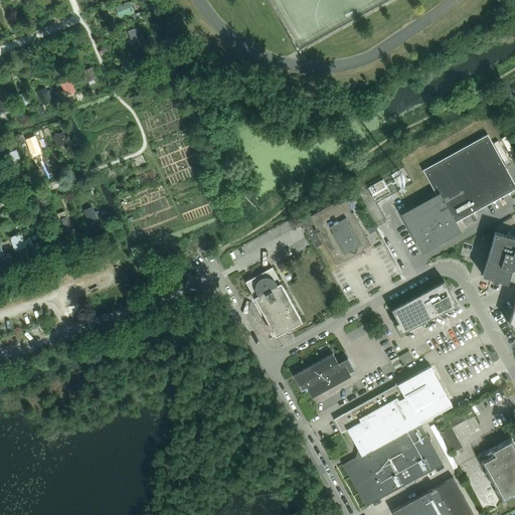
[(130,1),(115,7),(119,18),(123,16),(134,12),(130,1)]
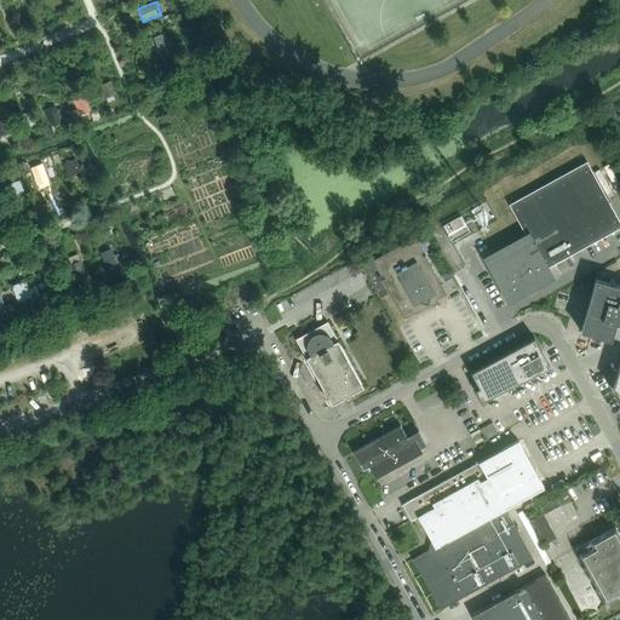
[(162,26),(173,21),(171,15),(160,18),(162,26)]
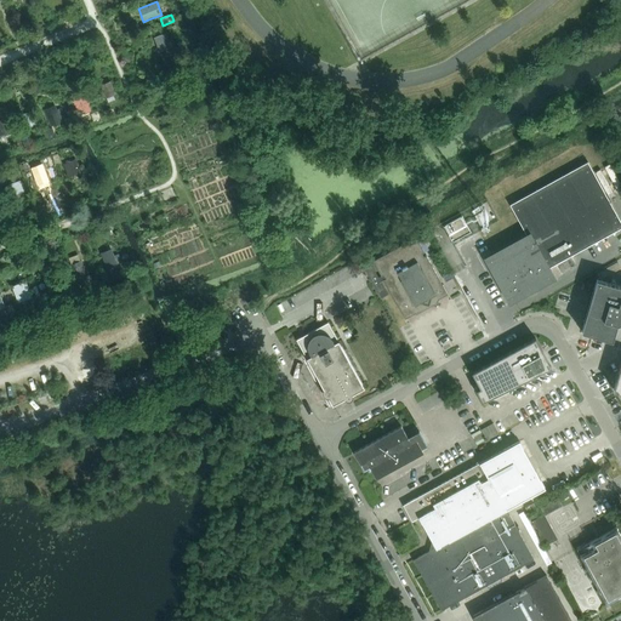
[(165,34),(155,38),(160,52),(170,47),(165,34)]
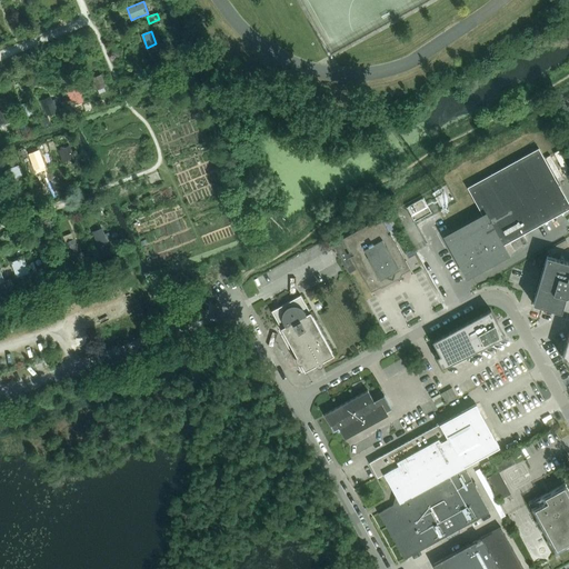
[(93,82),(90,83),(92,88),(96,87),(97,90),(105,87),(106,87),(101,75),(92,79),(93,82)]
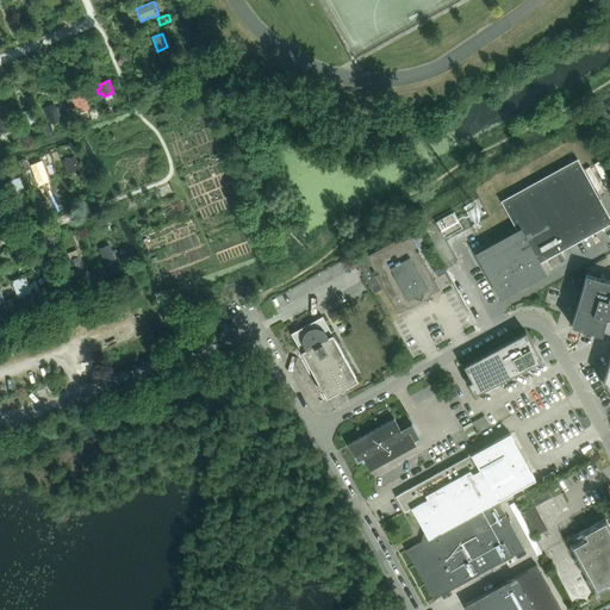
[(73,99),(72,99),(76,110),(78,110),(82,107),(83,112),(89,109),(83,94),(73,99)]
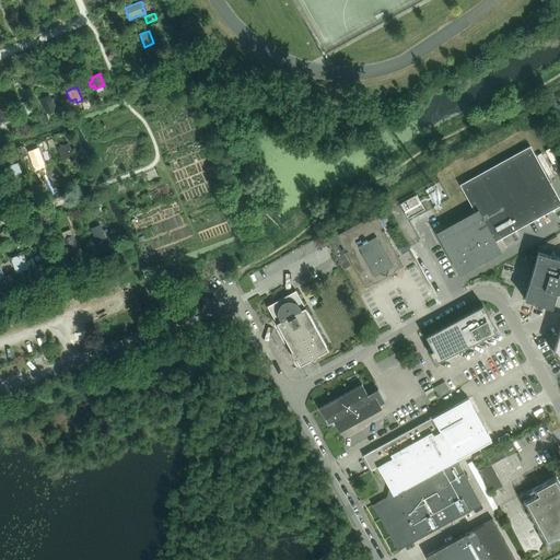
[(49,95),(39,98),(46,114),(59,108),(55,98),(51,100),(49,95)]
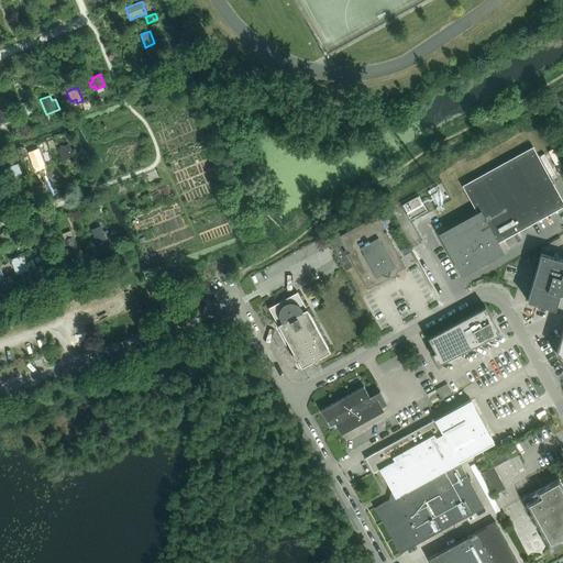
[(26,102),(17,107),(21,118),(22,118),(31,113),(26,102)]
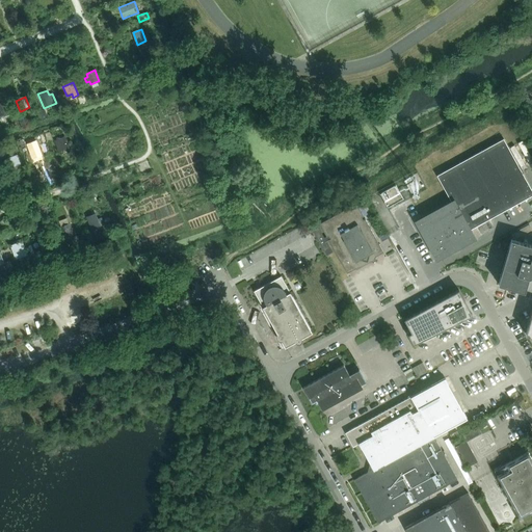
[(0,113),(0,118),(4,117),(11,114),(9,109),(6,111),(2,102),(0,102),(0,109),(1,113),(0,113)]
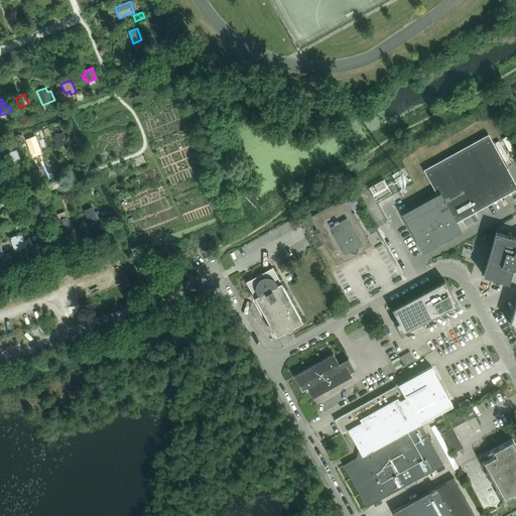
[(62,133),(53,137),(56,147),(67,144),(62,133)]
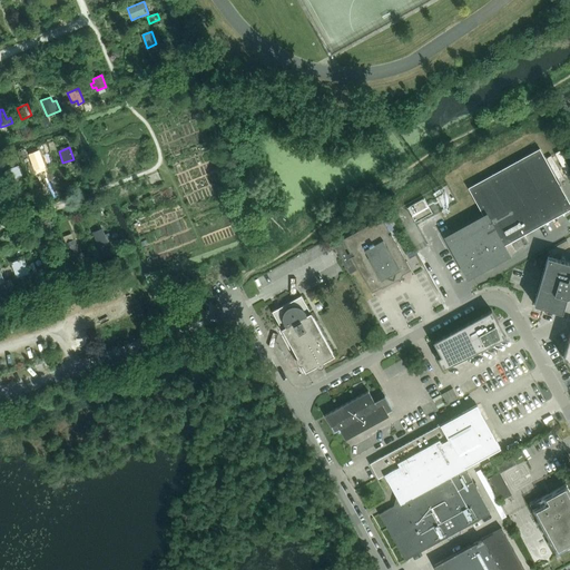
[(484,218),(449,238),(469,274),(504,254),(501,247),(569,208),(569,204),(539,148),(468,188),(484,218)]
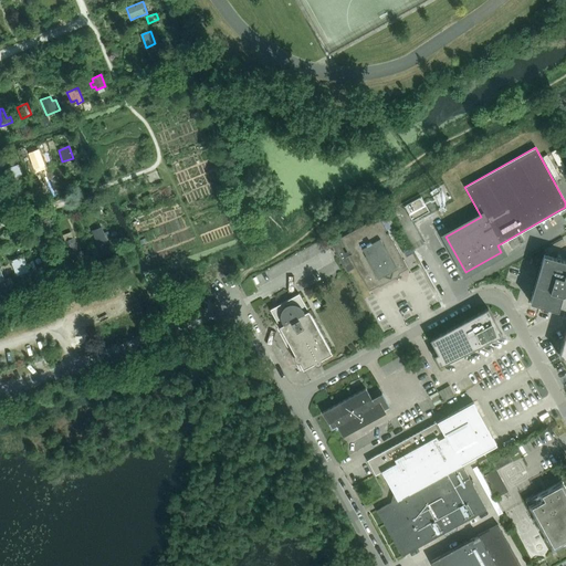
[(46,149),(40,150),(41,155),(34,157),(39,173),(52,169),(46,149)]
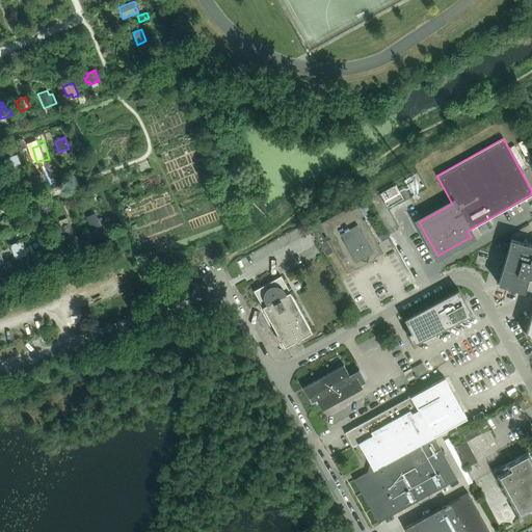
[(5,159),(7,166),(20,162),(17,155),(5,159)]
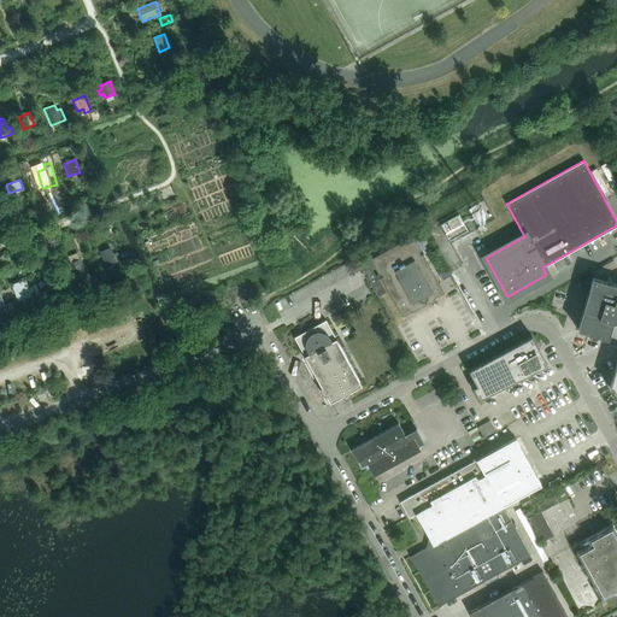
[(459,216),(441,227),(450,241),(468,231),(459,216)]
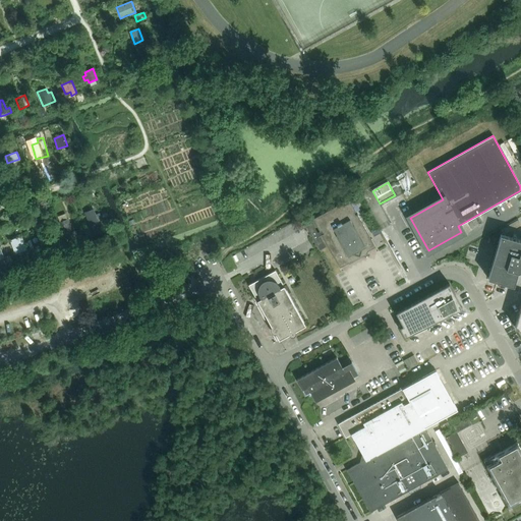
[(349,199),(312,219),(340,268),(361,255),(365,256),(367,251),(375,247),(349,199)]
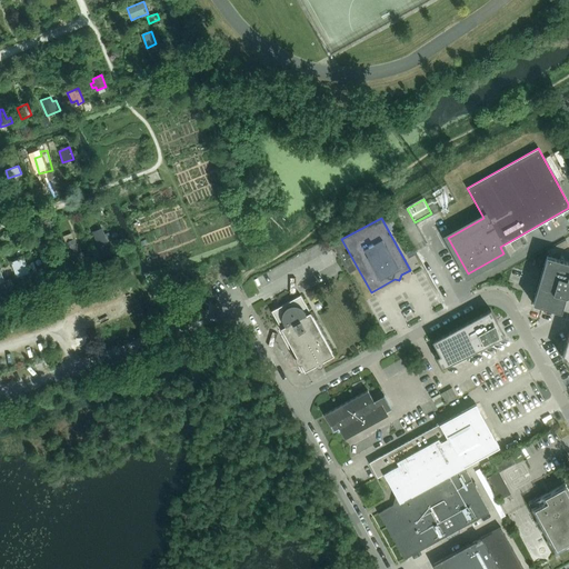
[(101,229),(92,232),(98,247),(108,243),(106,237),(109,236),(109,233),(105,235),(101,229)]
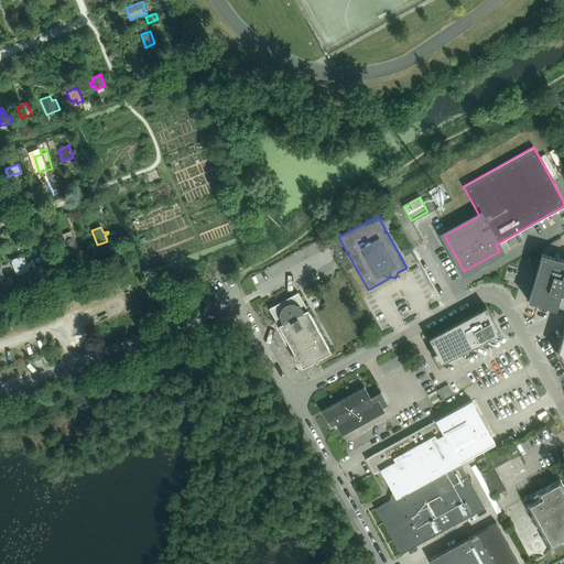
[(73,237),(65,240),(71,255),(78,250),(73,237)]
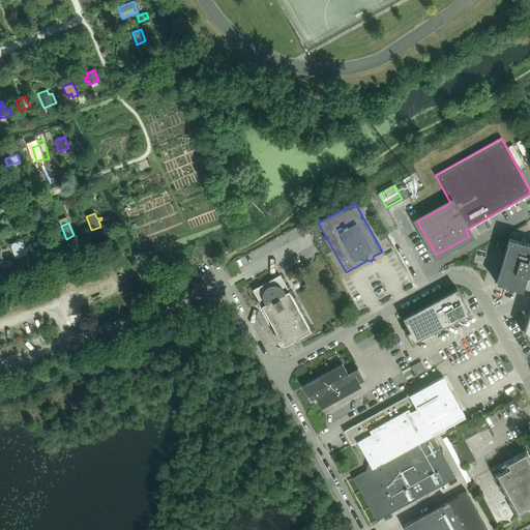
[(45,230),(36,233),(42,249),(51,246),(45,230)]
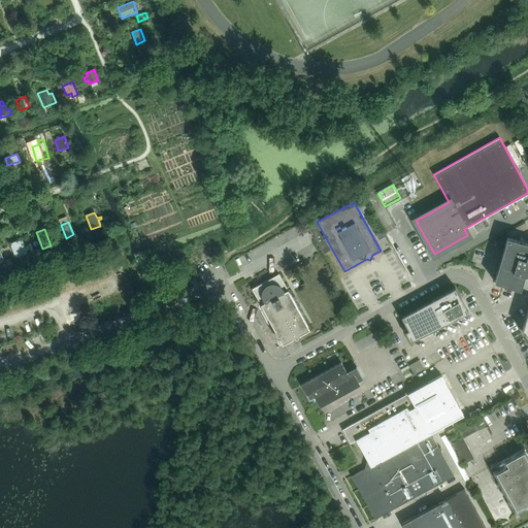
[(527,243),(506,237),(494,282),(521,290),(522,286),(527,287),(527,243)]
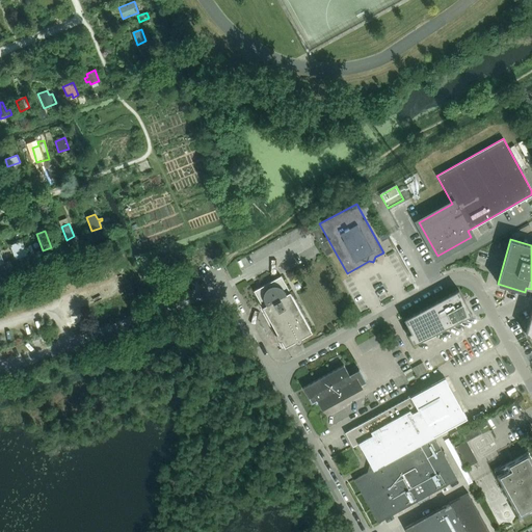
[(22,241),(10,245),(15,256),(26,251),(22,241)]
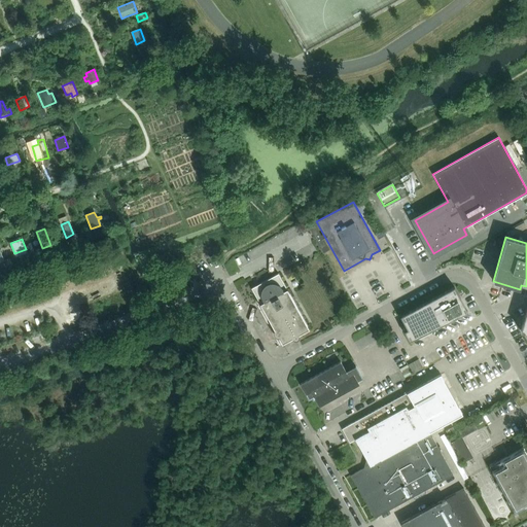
[(299,340),(299,339),(300,338),(300,336),(299,335),(309,329),(278,273),(251,288),(282,344),(292,339),(292,340),(294,341),(296,341),(299,340)]
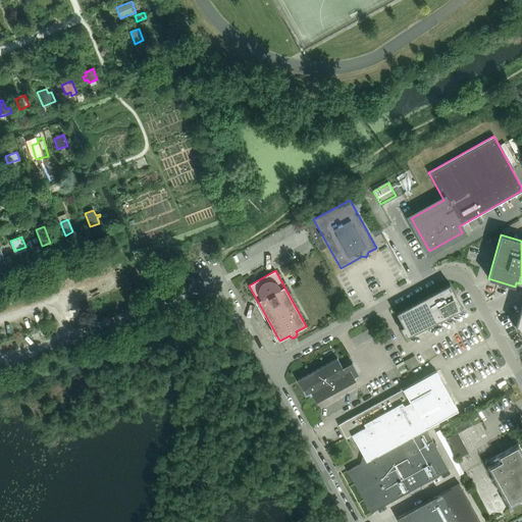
[(450,283),(397,313),(404,326),(401,327),(405,336),(463,308),(450,283)]
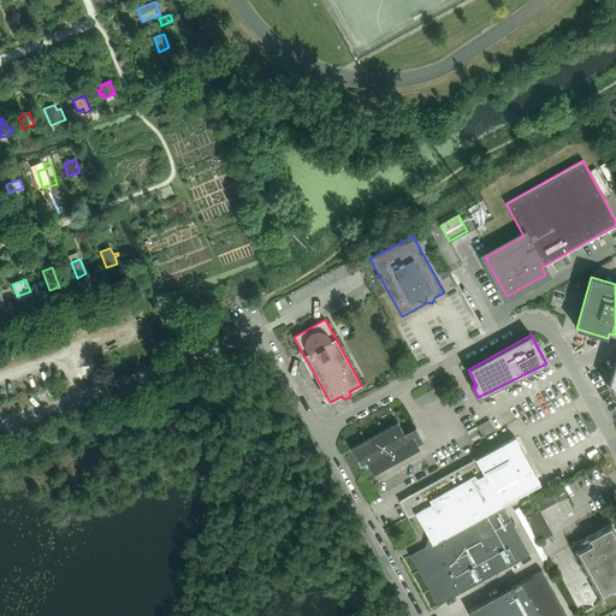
[(483,437),(495,431),(489,420),(477,427),(483,437)]
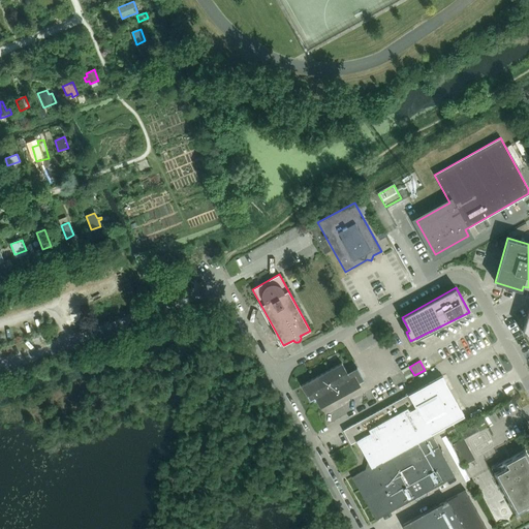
[(302,385),(310,401),(315,398),(320,408),(361,385),(359,383),(364,380),(356,368),(347,373),(341,363),(302,385)]
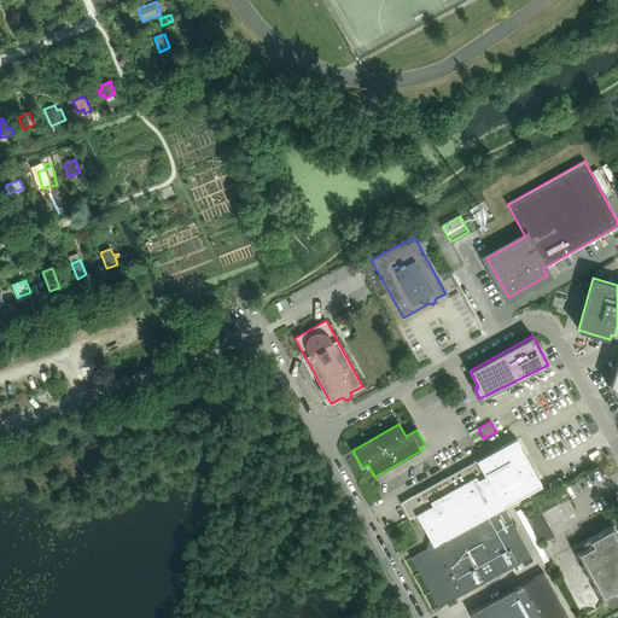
[(410,557),(438,607),(531,557),(503,506),(541,485),(516,438),(401,502),(409,519),(417,514),(430,537),(427,548),(410,557)]
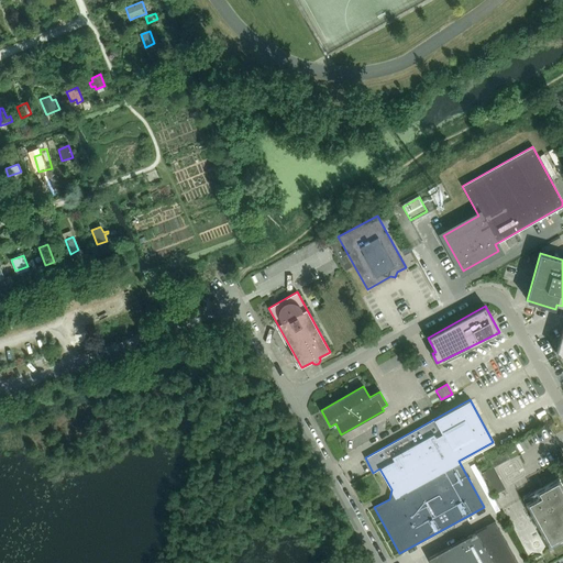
[(506,448),(489,457),(495,467),(511,457),(506,448)]
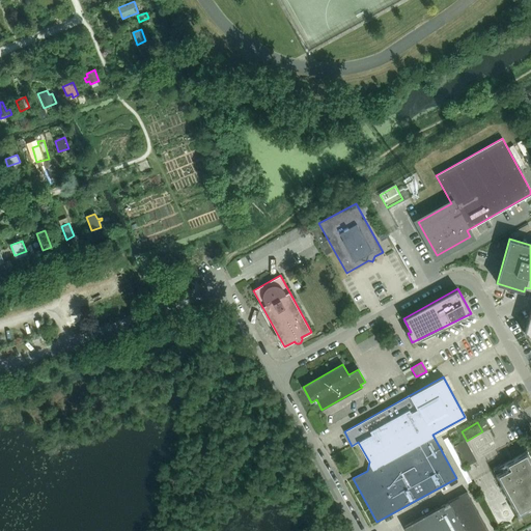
[(467,441),(466,441),(452,448),(464,469),(477,460),(467,441)]
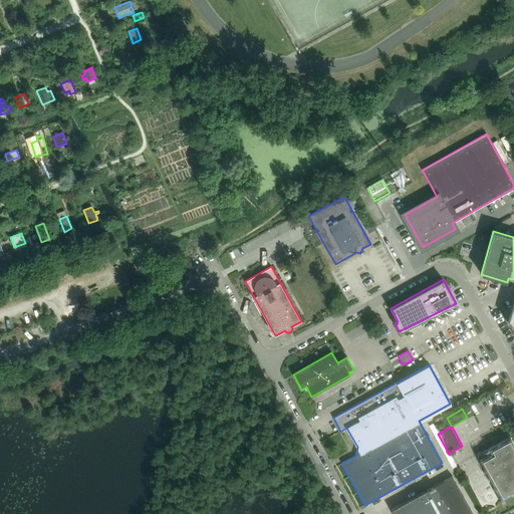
[(502,499),(513,492),(513,443),(510,437),(501,442),(494,446),(477,455),(502,499)]
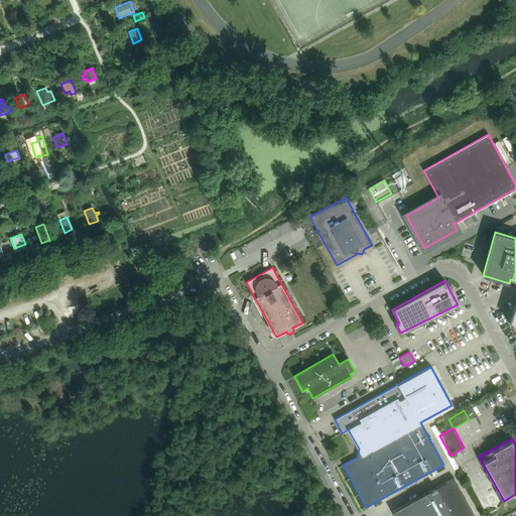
[(475,515),(454,478),(392,512),(394,515),(475,515)]
